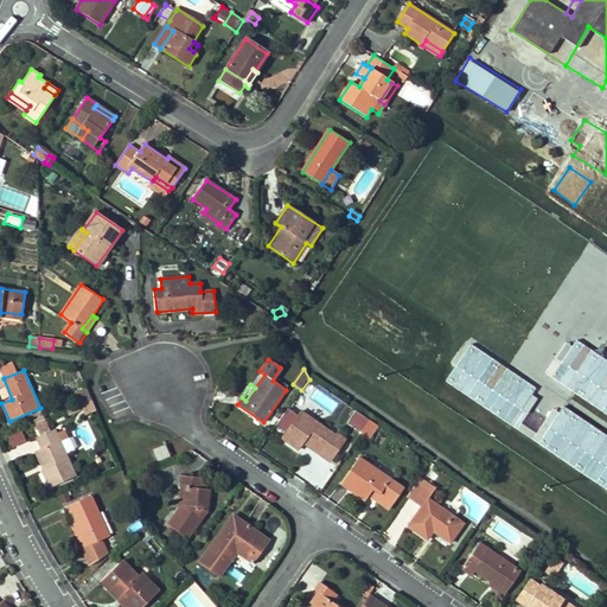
[(74,393),(78,406),(82,404),(91,401),(85,387),(74,393)]
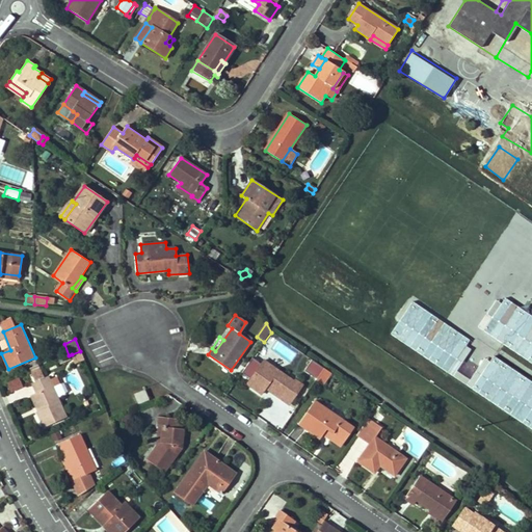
[(76,363),(84,360),(80,351),(72,354),(76,363)]
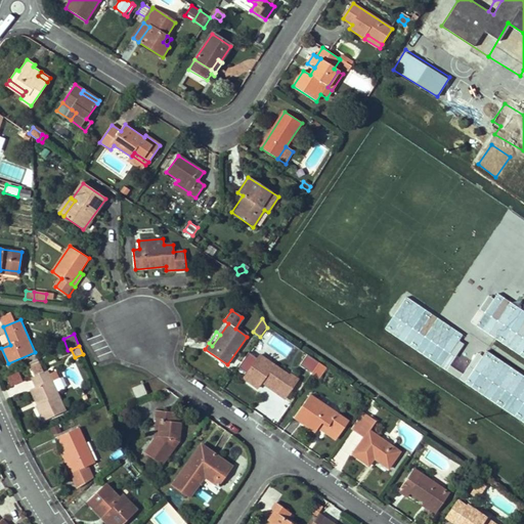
[(284,384),(291,389),(297,379),(291,375),(290,376),(260,354),(244,378),(257,387),(262,379),(270,385),(268,388),(277,394),(284,384)]
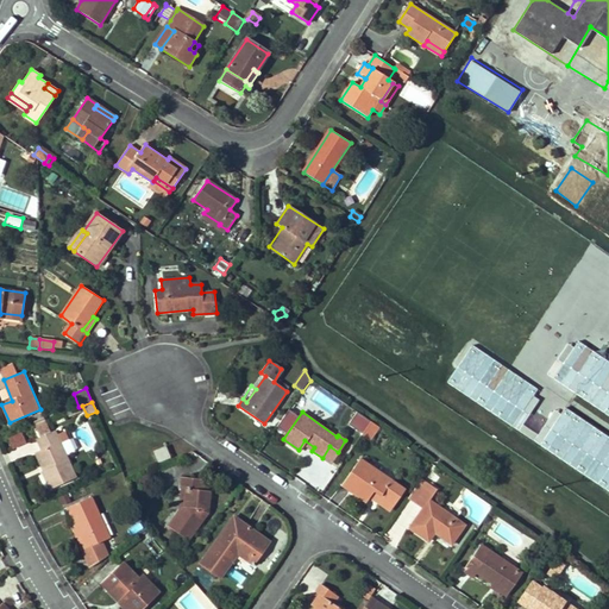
[(363,433),(371,422),(362,415),(355,426),(363,433)]
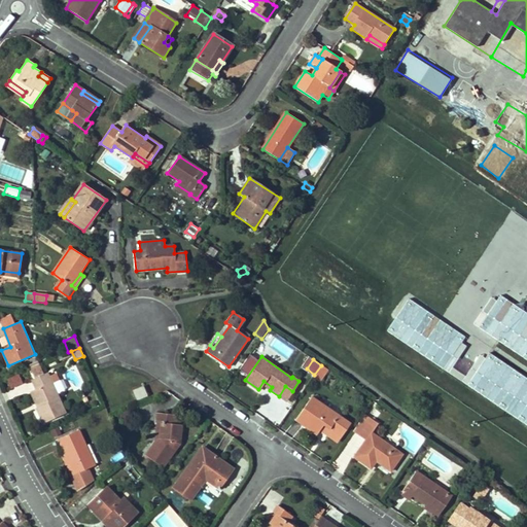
[(320,379),(326,370),(321,365),(314,375),(320,379)]
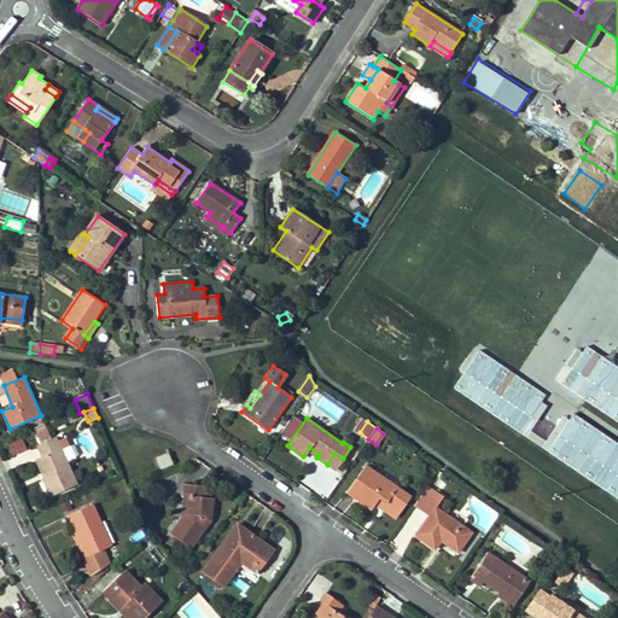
[(44,432),(36,435),(41,443),(38,445),(42,458),(51,474),(47,476),(44,478),(52,497),(76,485),(65,459),(73,455),(65,438),(58,442),(56,437),(47,441),(44,432)]
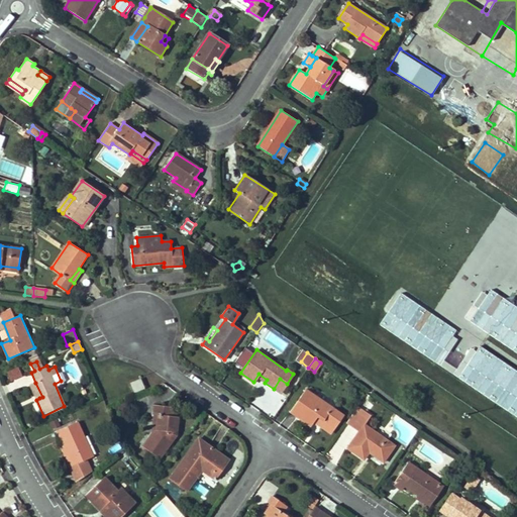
[(21,375),(18,368),(7,373),(10,379),(21,375)]
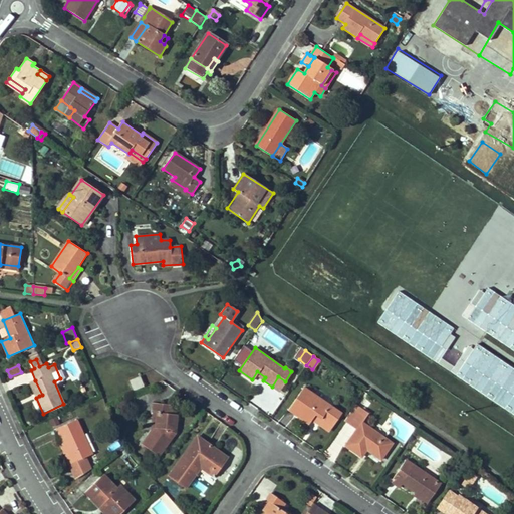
[(272,387),(278,391),(285,381),(278,376),(272,387)]
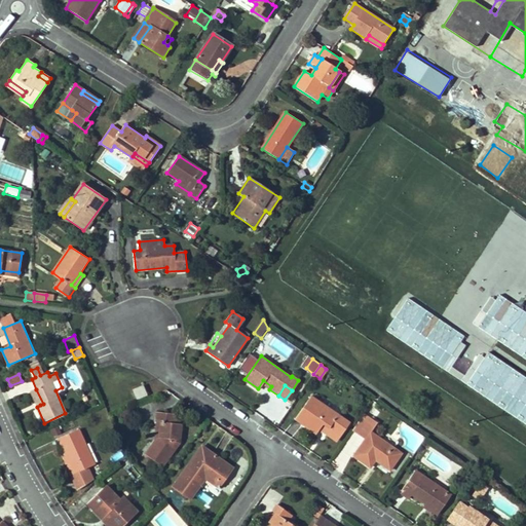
[(133,390),(137,399),(145,395),(142,386),(133,390)]
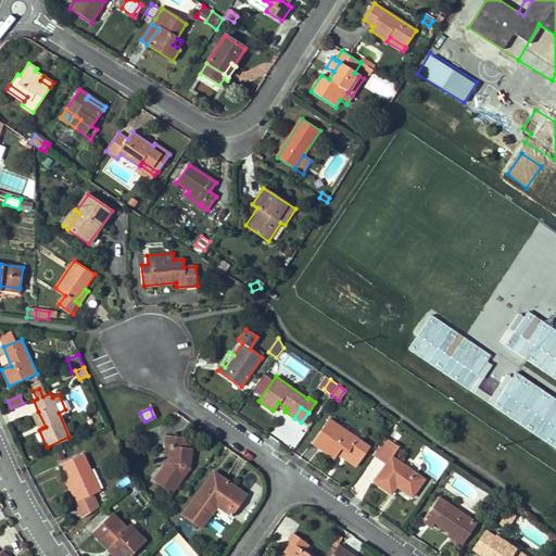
[(38,412),(35,413),(42,428),(46,427),(38,412)]
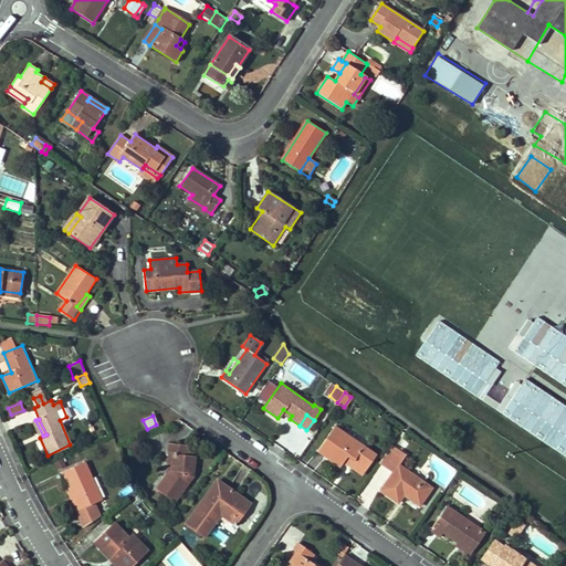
[(346,457),(365,469),(375,456),(334,427),(317,451),(339,467),(344,461),(346,457)]
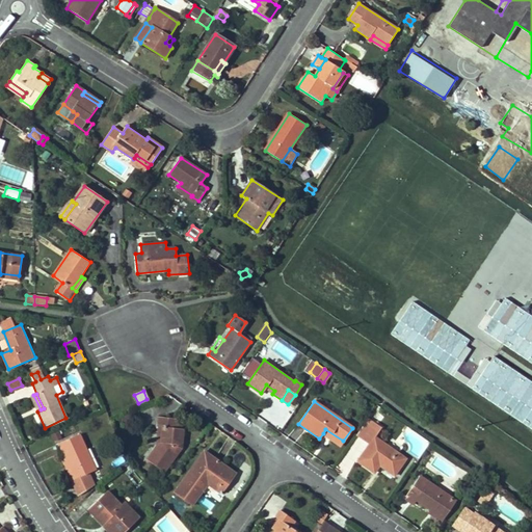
[(166,427),(167,418),(157,416),(155,426),(158,426),(162,427),(166,427)]
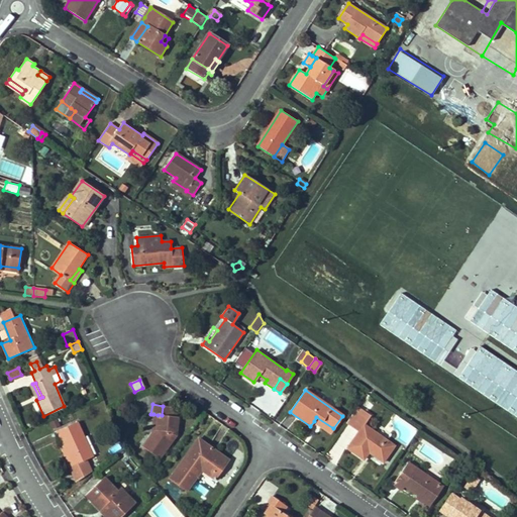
[(156,430),(150,435),(142,446),(159,458),(175,436),(177,417),(172,416),(173,409),(171,406),(163,406),(162,415),(158,415),(156,430)]
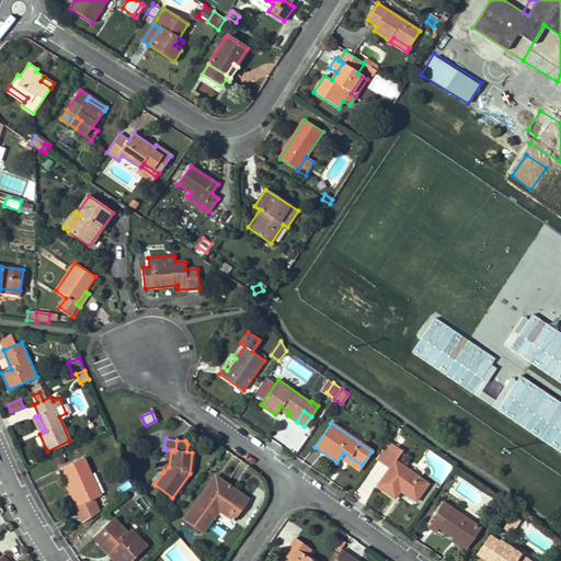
[(401,451),(388,442),(375,459),(389,469),(377,487),(395,499),(401,489),(416,500),(427,484),(395,461),(401,451)]
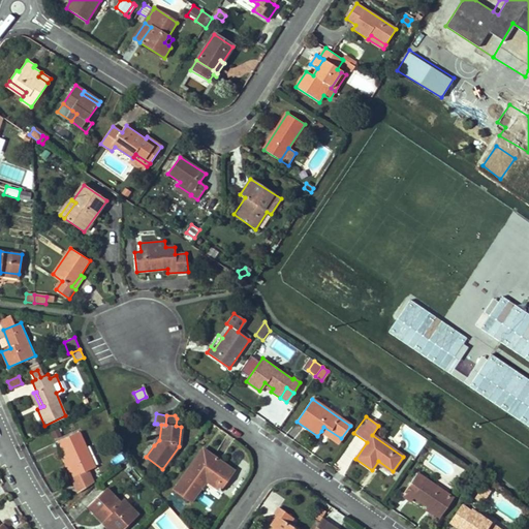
[(338,442),(341,438),(323,427),(321,431),(338,442)]
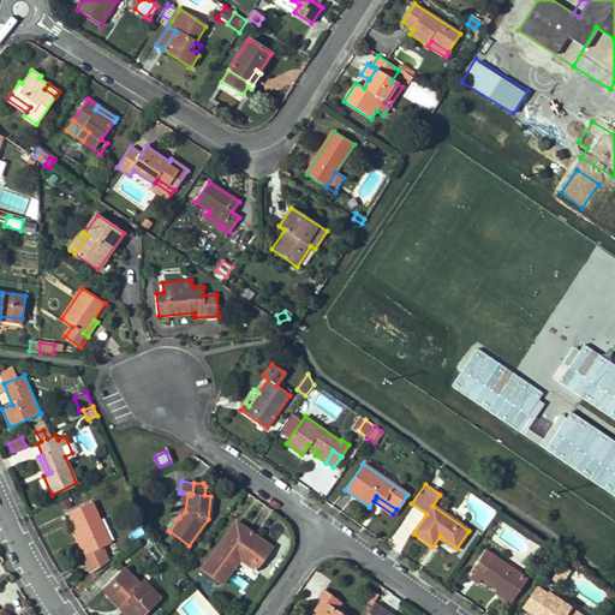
[(67,513),(85,554),(111,543),(91,502),(67,513)]
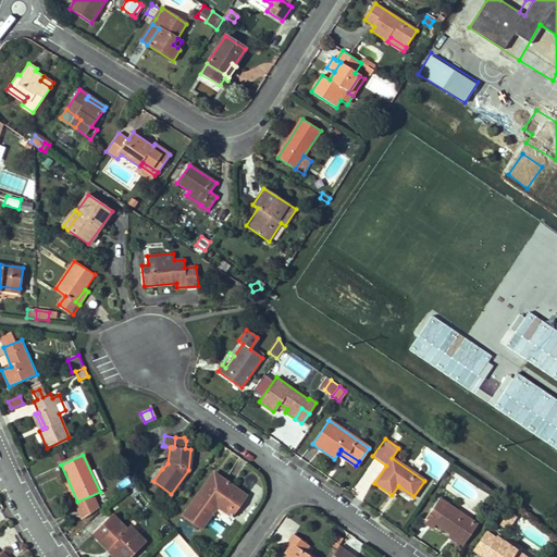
[(214,489),(222,478),(213,472),(206,482),(214,489)]
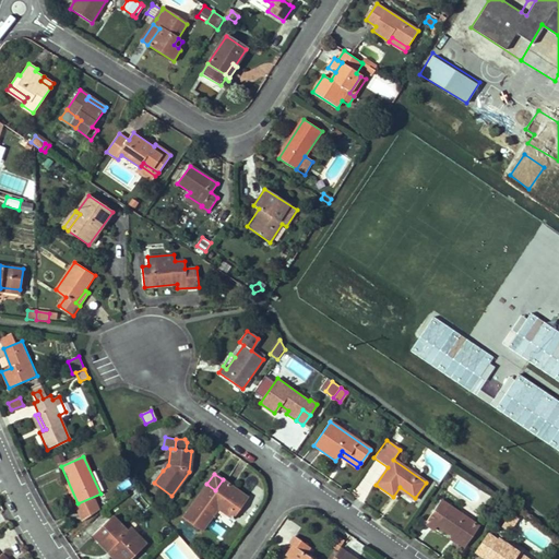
[(223,479),(215,490),(206,484),(182,518),(201,532),(217,508),(233,519),(248,498),(223,479)]
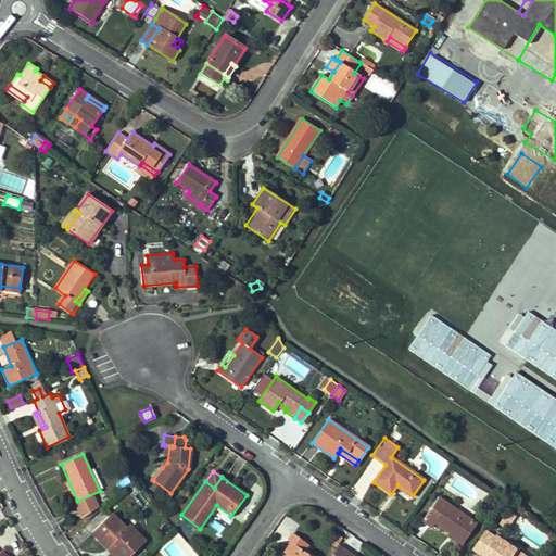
[(133,500),(146,506),(150,498),(137,492),(133,500)]
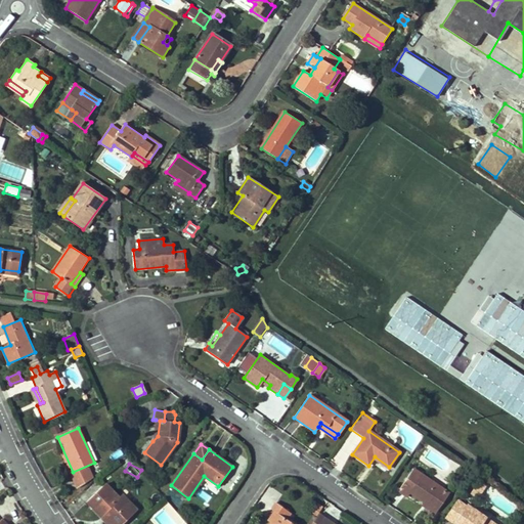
[(423,501),(436,511),(448,493),(413,469),(397,491),(406,497),(409,492),(423,501)]
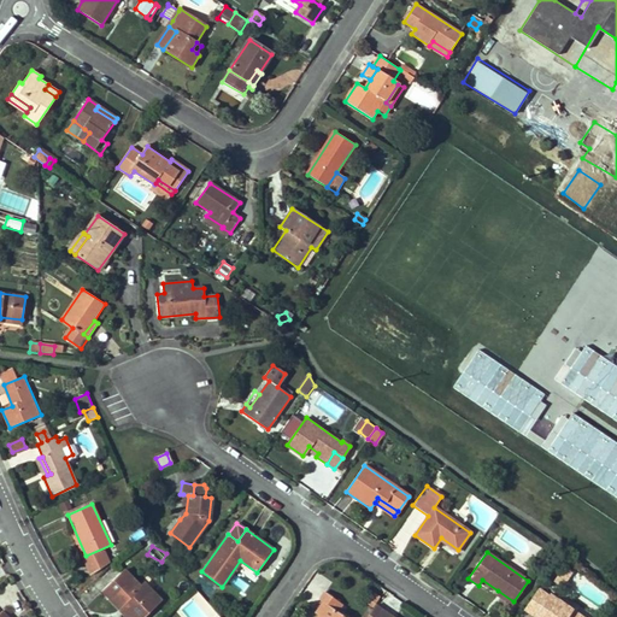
[(559,582),(564,583),(570,573),(562,568),(552,582),(557,586),(559,582)]
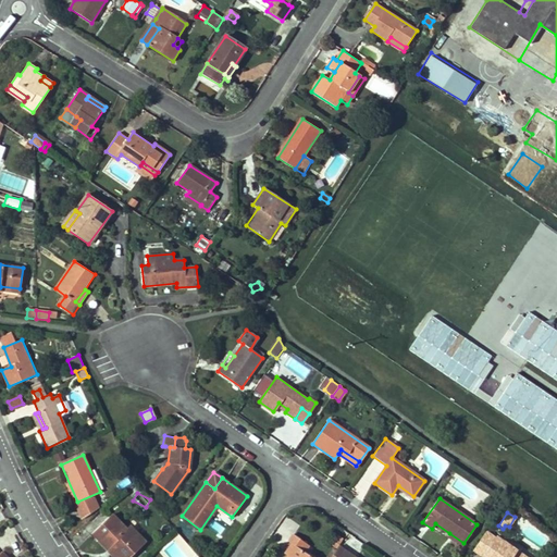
[(111,546),(121,556),(130,556),(141,546),(126,530),(111,515),(91,533),(108,551),(111,546)]
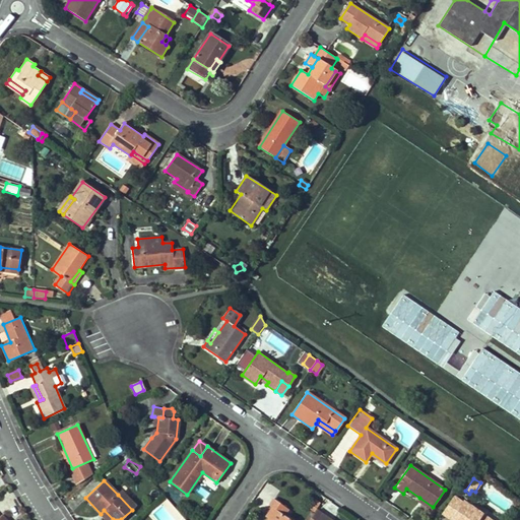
[(118,495),(132,510),(135,506),(121,491),(118,495)]
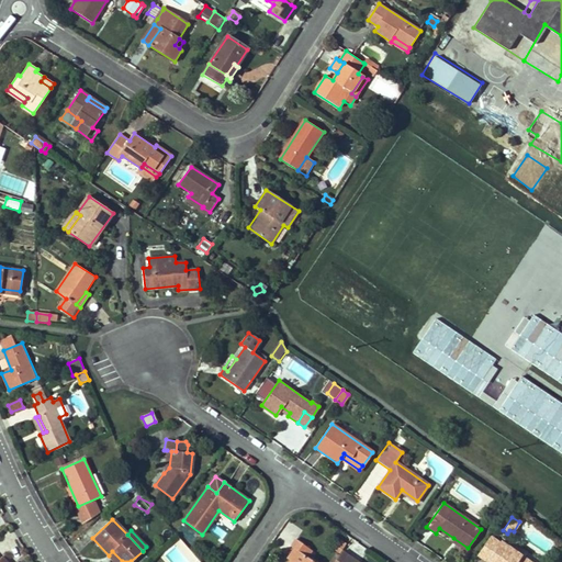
[(499,542),(490,537),(476,555),(486,561),(485,561),(529,561),(501,541),(499,542)]
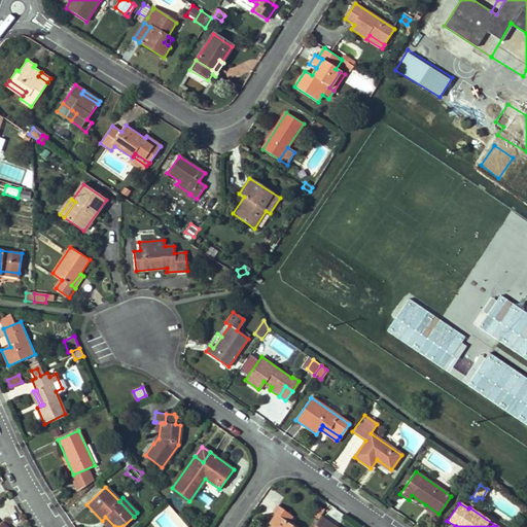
[(438,514),(425,504),(423,507),(436,517),(438,514)]
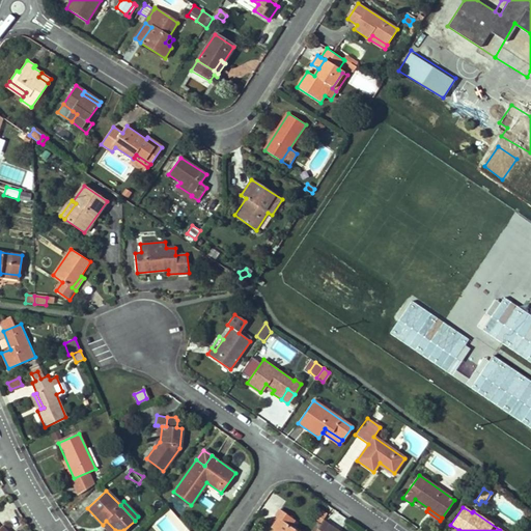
[(297,530),(290,526),(295,520),(281,511),(271,527),(274,530),(273,530),(297,530)]
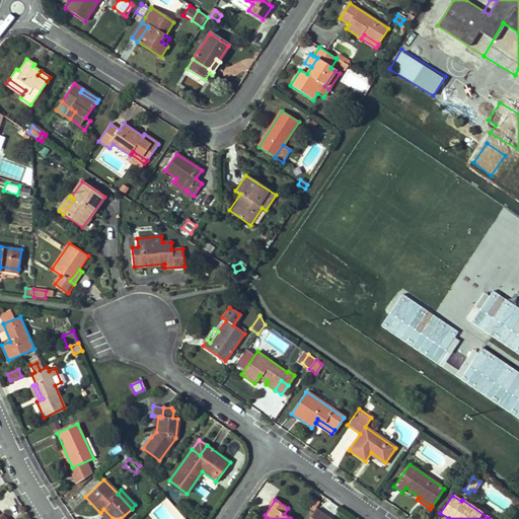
[(100,513),(105,518),(113,518),(103,509),(100,513)]
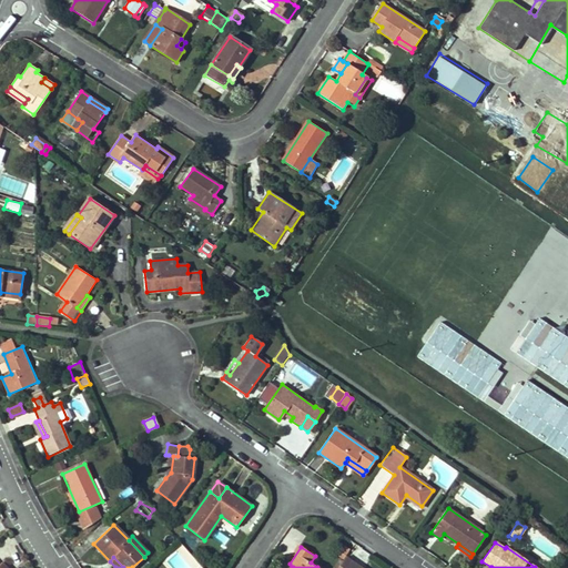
[(351,567),(354,564),(344,557),(336,567),(351,567)]
